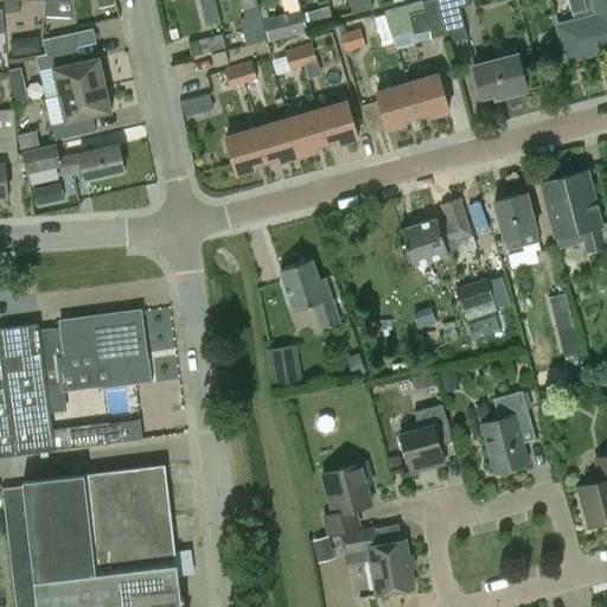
[(2,0),(5,13),(19,12),(18,0),(2,0)]
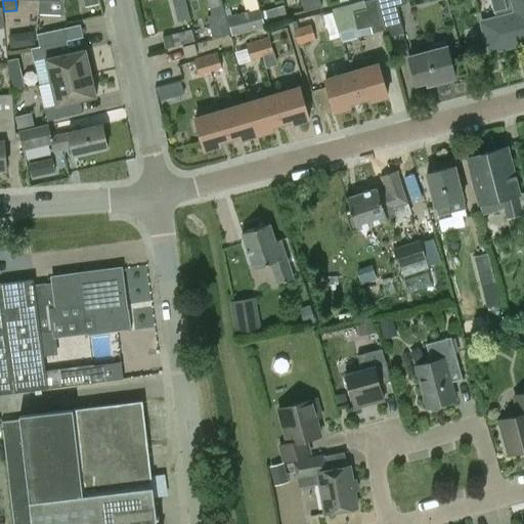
[(62,0),(39,0),(39,12),(62,13),(62,0)]
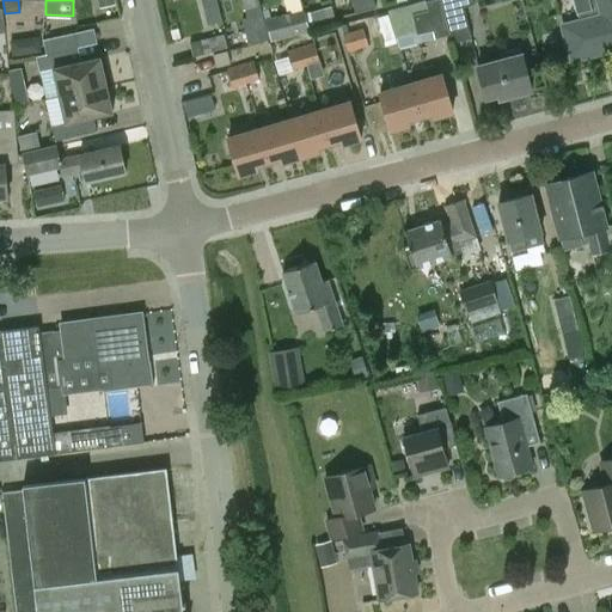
[(202,0),(210,29),(222,25),(215,0),(202,0)]
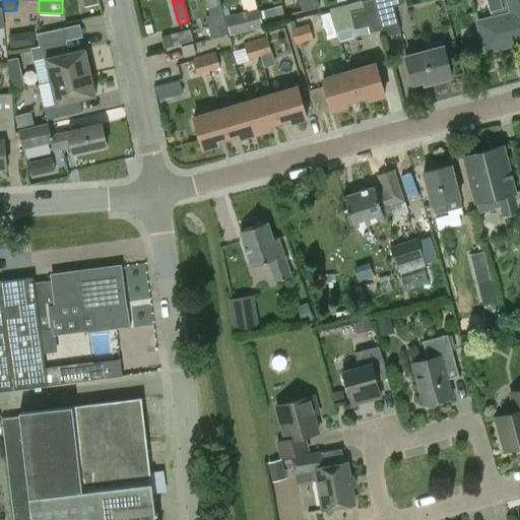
[(230,34),(225,19),(219,0),(205,0),(210,17),(206,18),(211,39),(230,34)]
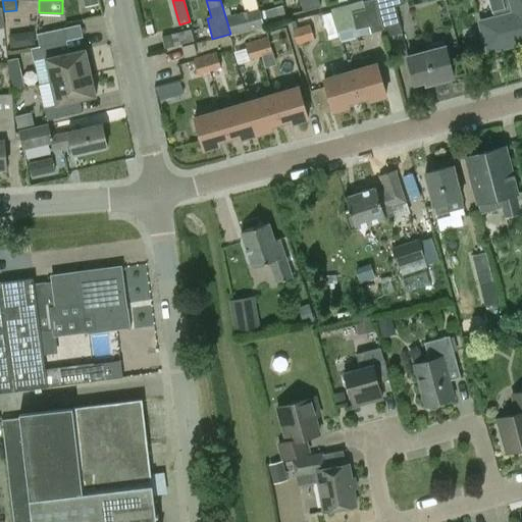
[(301,0),(305,12),(322,8),(319,0),(301,0)]
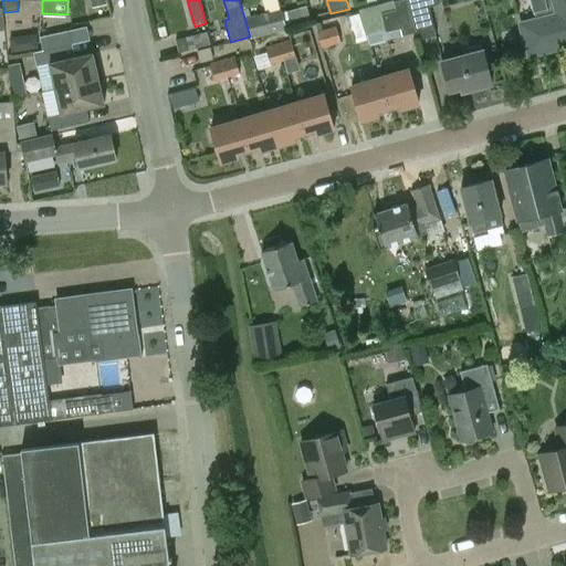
[(402,37),(417,33),(408,0),(398,0),(394,1),(394,0),(358,10),(363,30),(383,24),(385,33),(400,29),(402,37)]
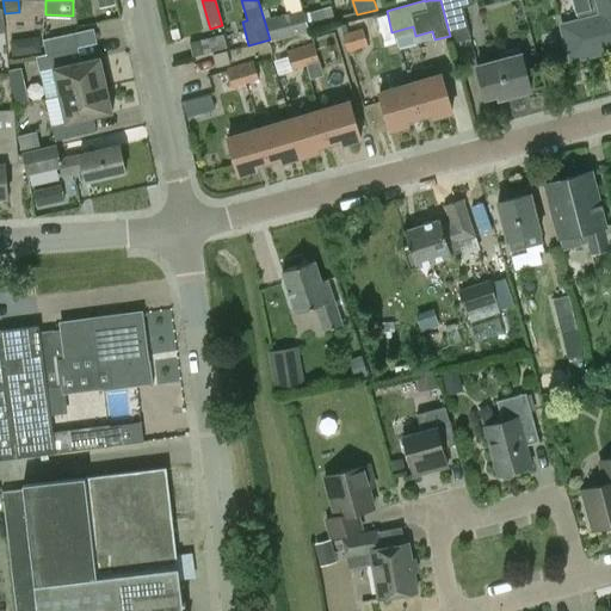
[(440,0),(450,36),(450,37),(451,37),(452,44),(473,39),(466,10),(475,7),(473,0),(440,0)]
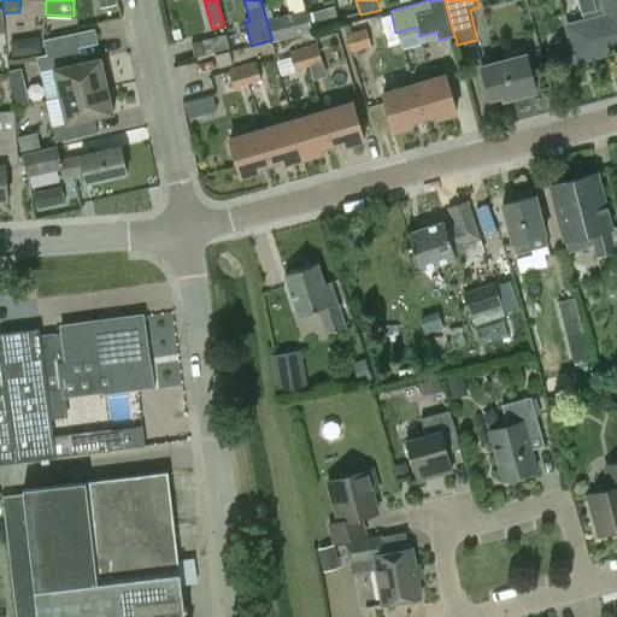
[(616,0),(577,0),(583,22),(566,25),(576,62),(616,50),(616,47),(616,46),(616,0)]
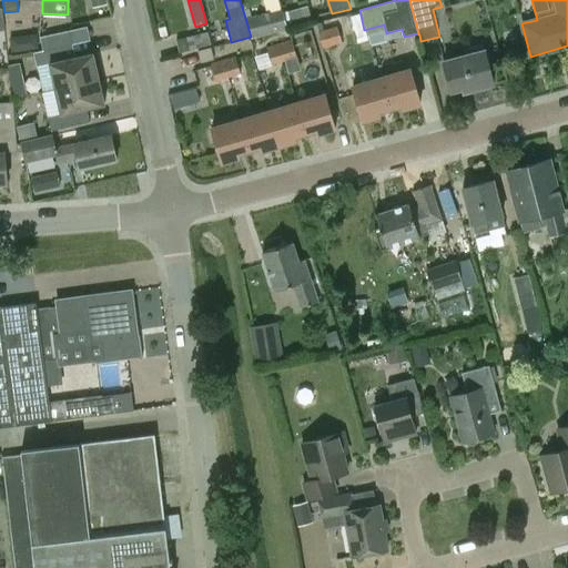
[(283,11),(246,21),(251,37),(252,41),(288,31),(287,27),(284,16),(283,11)]
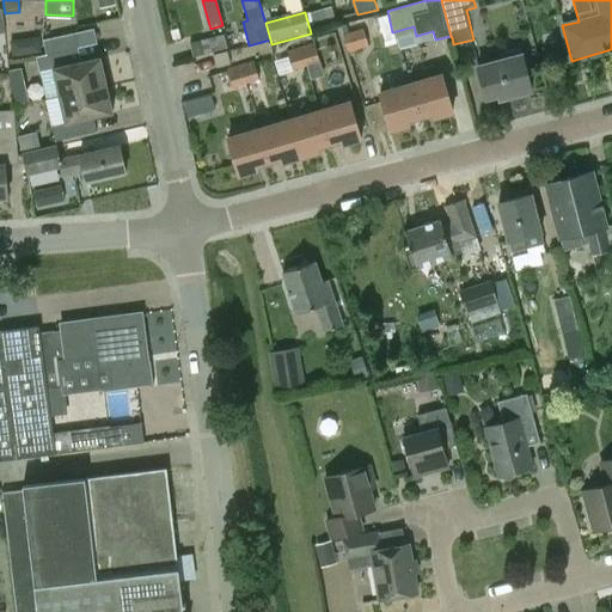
[(306,17),(310,29),(326,24),(323,12),(306,17)]
